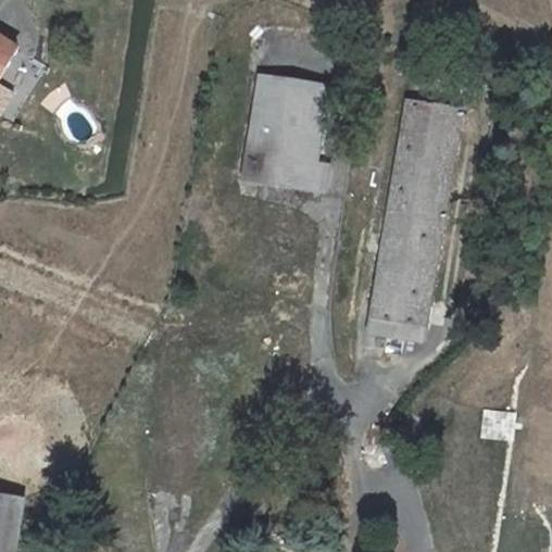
[(0,67),(14,45),(0,36),(0,67)]
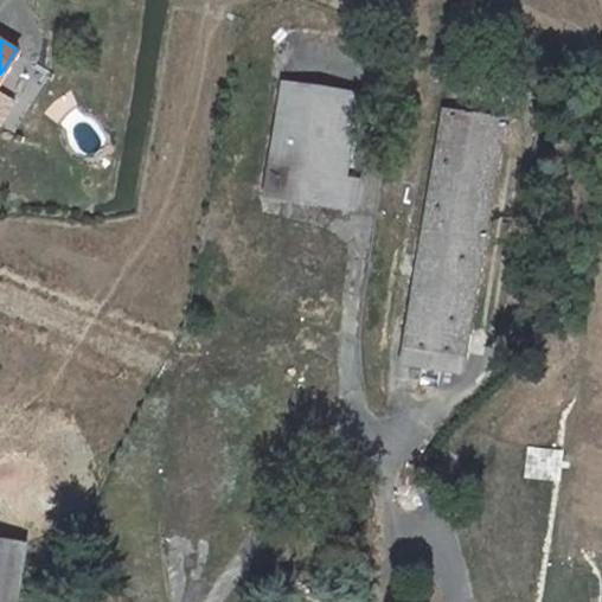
[(358,93),(282,79),(264,191),(350,205),(353,177),(345,175),(358,93)]
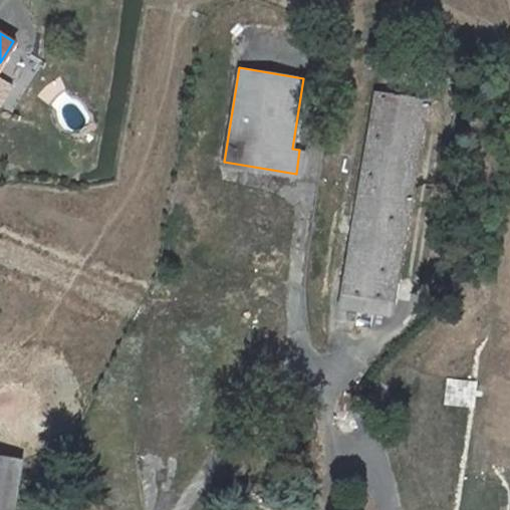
[(389,315),(425,98),(373,90),(337,307),(389,315)]
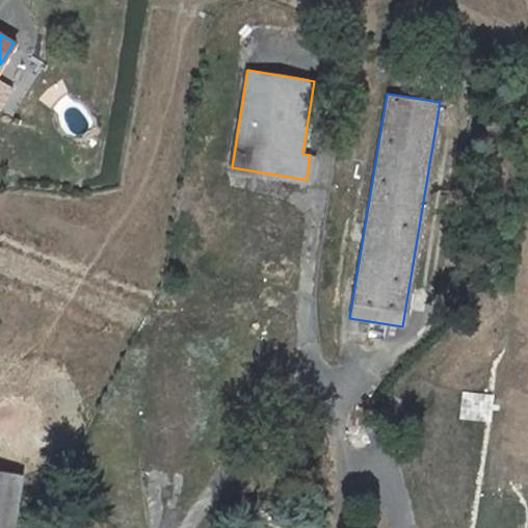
[(487,418),(490,394),(462,391),(458,414),(487,418)]
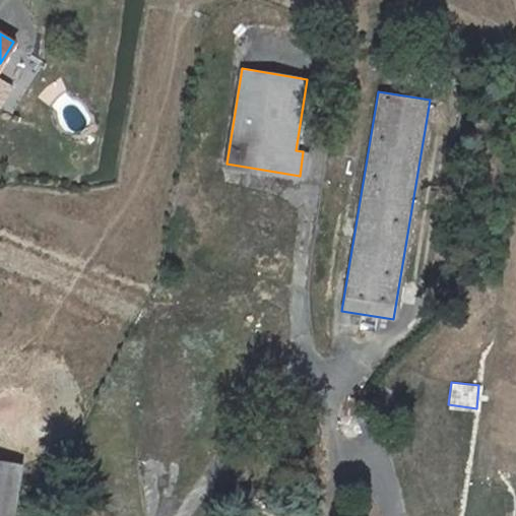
[(0,515),(10,515),(19,466),(0,463),(0,515)]
